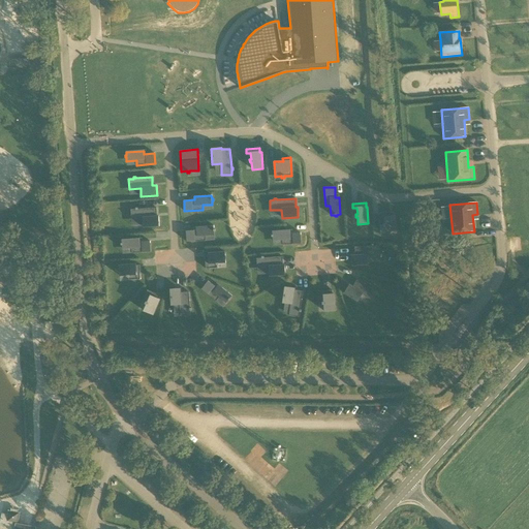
[(157,216),(156,208),(137,209),(137,208),(135,208),(135,209),(130,210),(131,220),(143,219),(144,227),(159,226),(158,216),(157,216)]
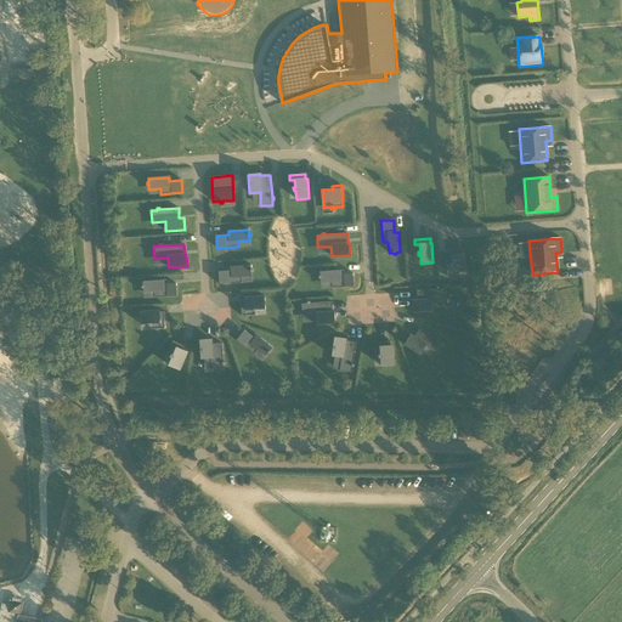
[(452,266),(453,275),(465,273),(464,254),(463,254),(463,250),(446,252),(446,255),(452,255),(452,264),(451,264),(451,266),(452,266)]
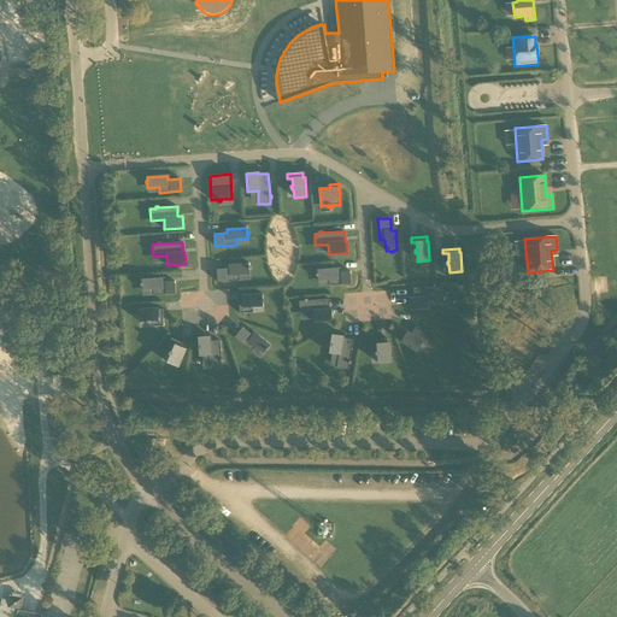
[(250,264),(229,265),(229,269),(217,270),(217,282),(239,281),(239,275),(250,274),(250,270),(251,270),(251,268),(250,268),(250,264)]
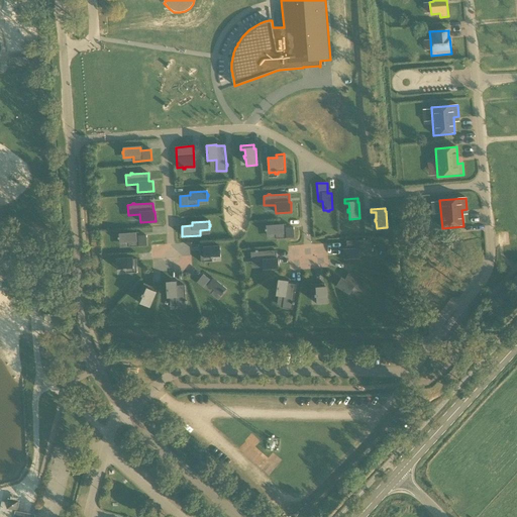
[(283,225),(266,226),(266,229),(265,229),(265,231),(267,231),(267,235),(276,234),(276,239),(294,238),(294,227),(283,228),(283,225)]
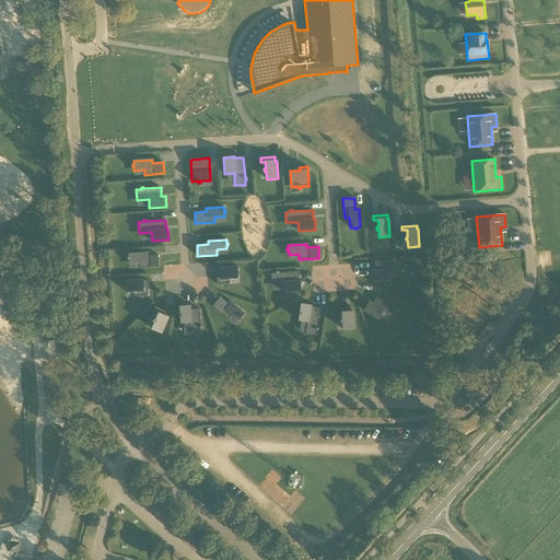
[(129,260),(129,264),(139,264),(140,268),(160,267),(159,256),(148,256),(147,253),(129,254),(129,258),(128,258),(128,260),(129,260)]
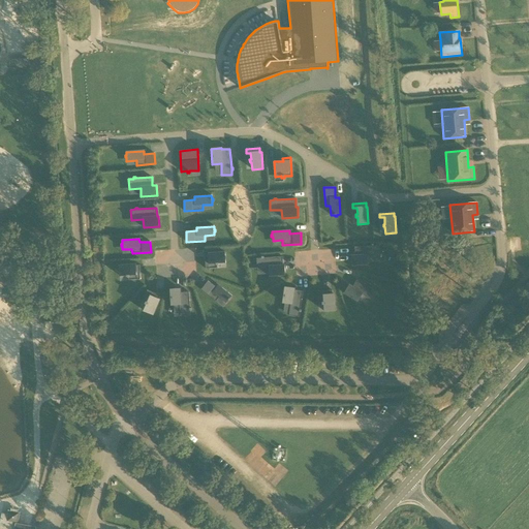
[(351,255),(352,266),(368,265),(367,256),(379,255),(378,245),(373,245),(373,244),(371,244),(371,246),(354,247),(355,255),(351,255)]
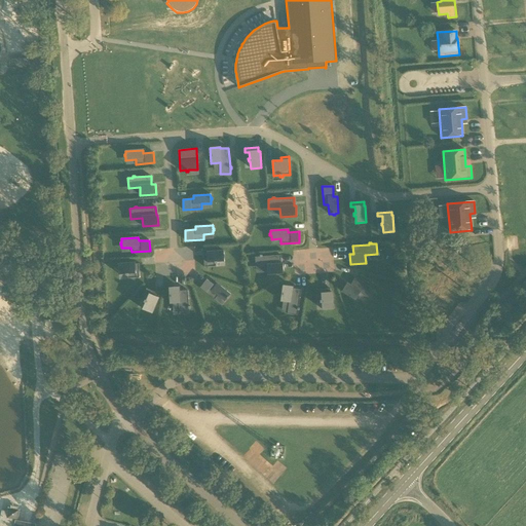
[(207,253),(203,254),(204,267),(209,267),(208,262),(215,262),(215,263),(218,263),(218,262),(224,261),(224,251),(207,252),(207,253)]
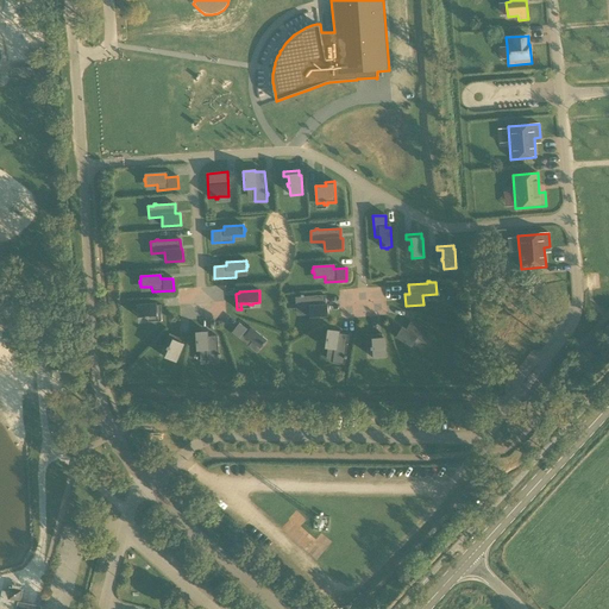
[(301,297),(295,297),(296,309),(309,308),(309,319),(328,318),(327,306),(326,306),(325,296),(303,297),(303,295),(301,296),(301,297)]
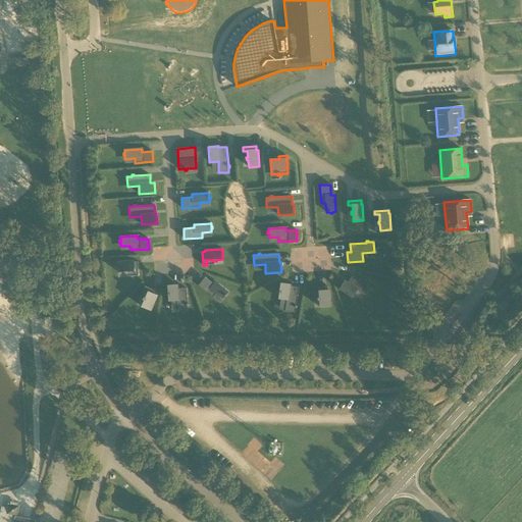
[(135,261),(117,262),(118,272),(125,272),(125,273),(127,273),(127,272),(135,271),(135,276),(139,276),(138,262),(135,262),(135,261)]
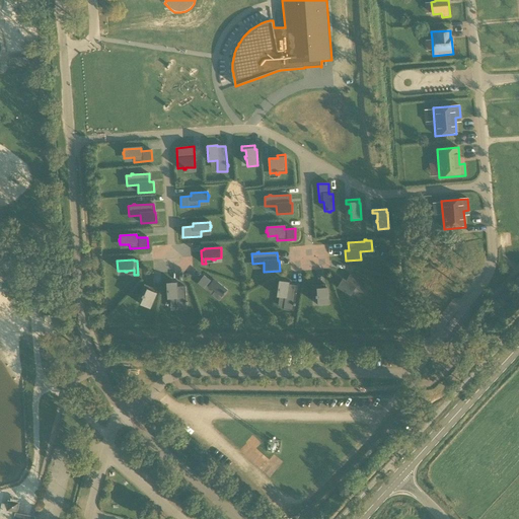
[(364,283),(350,274),(346,282),(343,279),(338,288),(351,296),(355,289),(365,295),(370,286),(366,284),(366,283),(365,282),(364,283)]
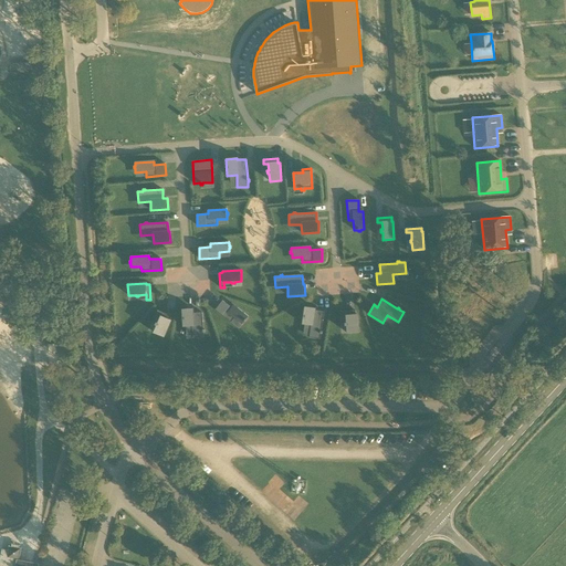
[(222,301),(216,310),(231,322),(234,318),(242,324),(244,322),(245,322),(247,321),(245,320),(249,316),(233,305),(231,308),(222,301)]
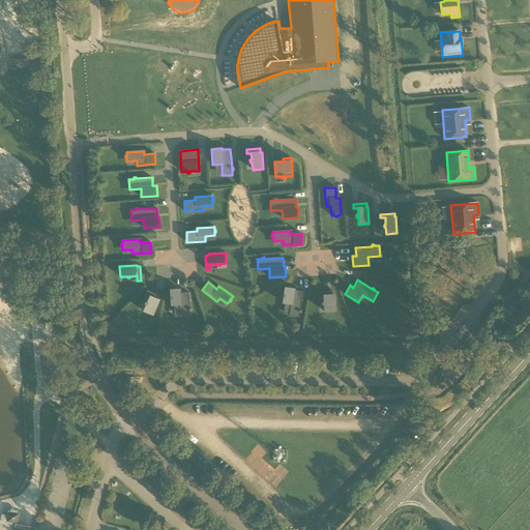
[(295,289),(285,288),(283,303),(291,304),(290,316),(299,318),(300,313),(301,313),(302,311),(300,311),(303,292),(295,291),(295,289)]
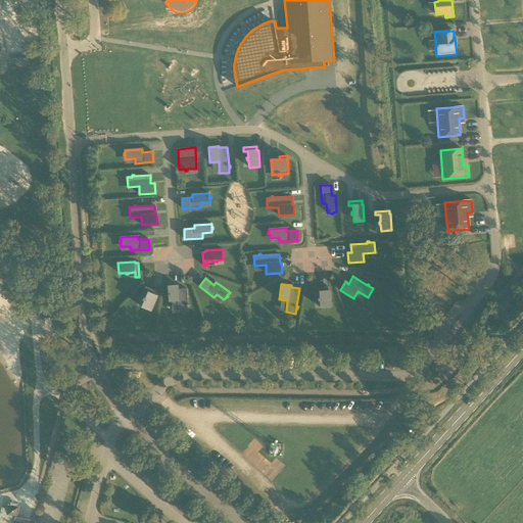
[(178,286),(168,286),(169,302),(178,301),(179,313),(188,312),(188,307),(189,307),(189,304),(188,304),(187,289),(178,289),(178,286)]
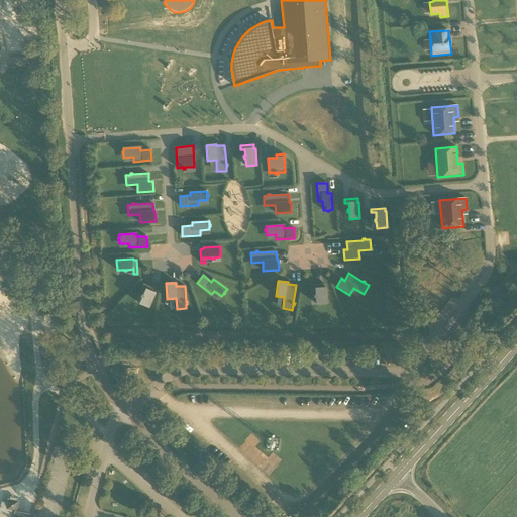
[(142,298),(139,304),(149,308),(156,293),(154,292),(157,289),(143,284),(142,288),(146,289),(143,295),(142,295),(141,297),(142,298)]
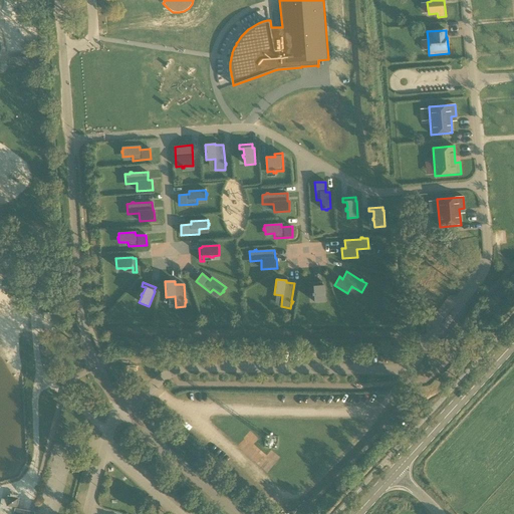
[(322,282),(309,283),(309,287),(314,286),(314,293),(313,293),(313,295),(314,295),(315,302),(325,302),(324,285),(323,285),(322,282)]
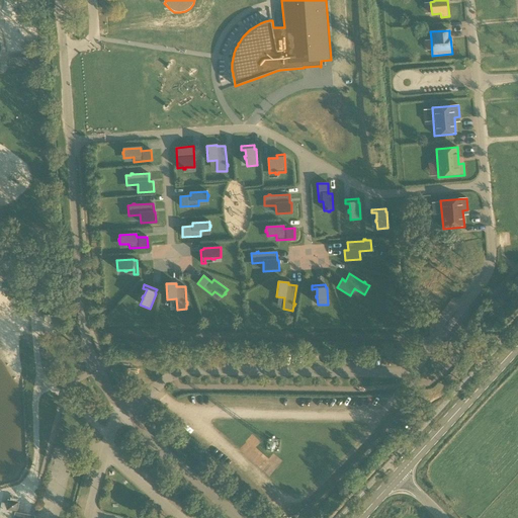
[(19,504),(17,502),(10,500),(8,502),(8,504),(2,503),(0,512),(0,517),(11,517),(13,512),(15,512),(18,511),(19,504)]
